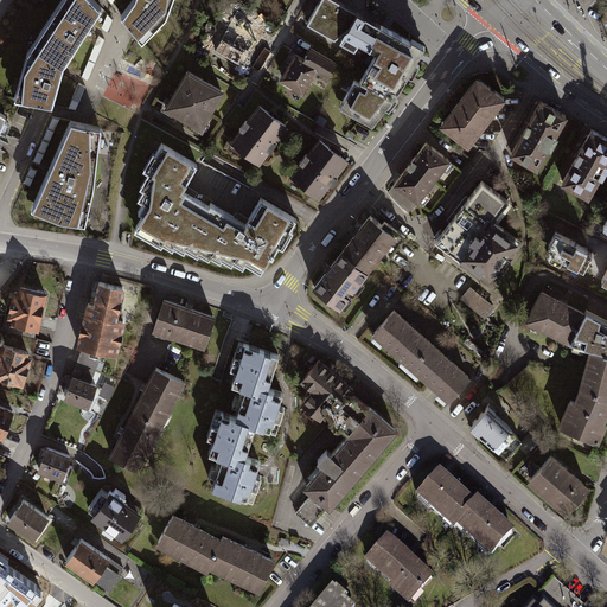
[(25,51),(25,52),(43,57),(57,43),(71,50),(88,25),(100,7),(91,0),(58,0),(37,33),(42,36),(32,53),(25,51)]
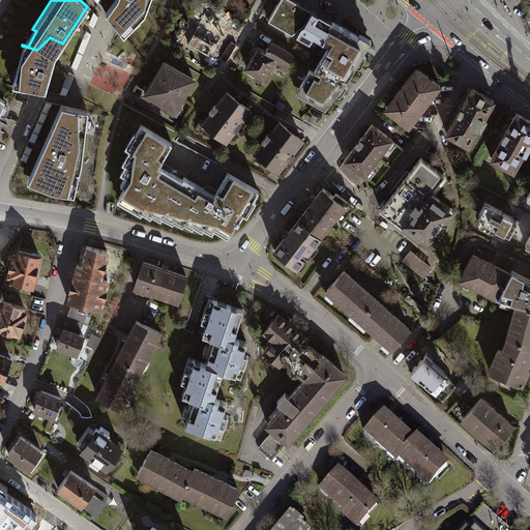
[(113,0),(104,13),(118,31),(122,27),(126,31),(143,13),(148,0),(113,0)]
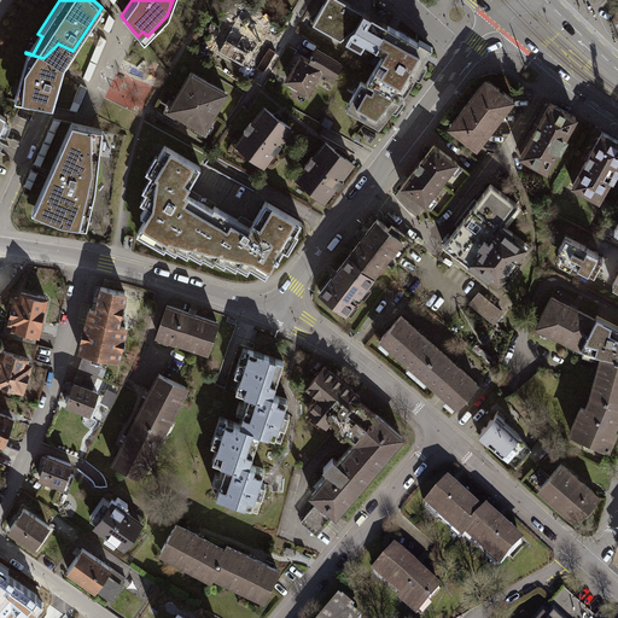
[(246,0),(239,0),(220,47),(248,59),(269,10),(246,0)]
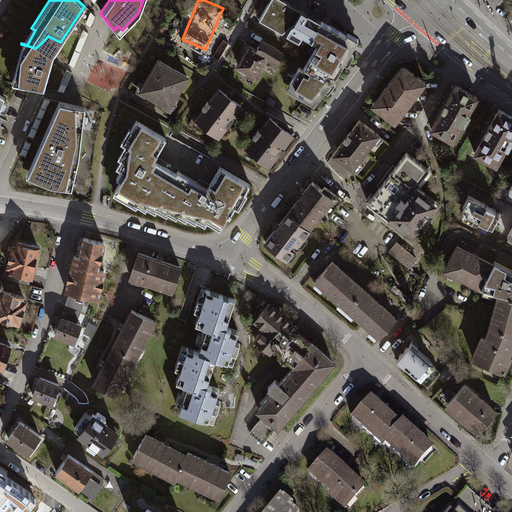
[(267,0),(257,18),(280,31),(289,24),(292,22),(299,9),(283,0),(267,0)]
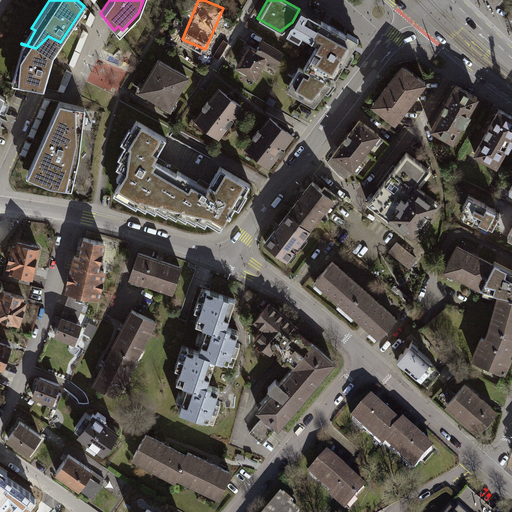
[(300,35),(308,39),(319,20),(299,9),(292,22),(289,24),(284,34),(297,41),(300,35)]
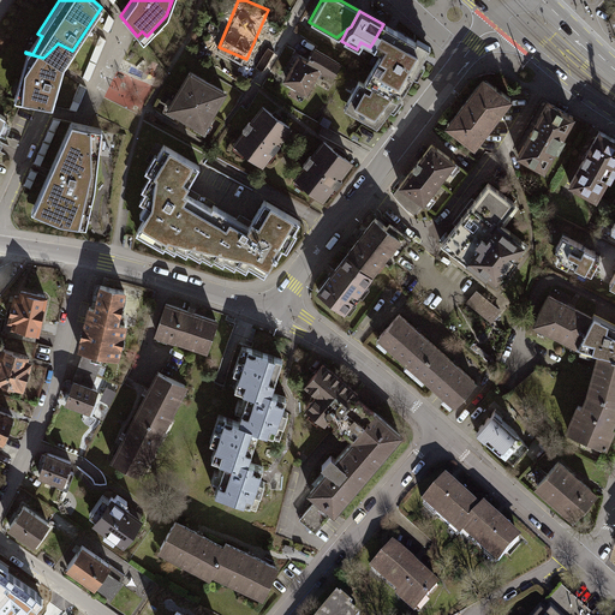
[(112,19),(106,13),(100,29),(106,34),(112,19)]
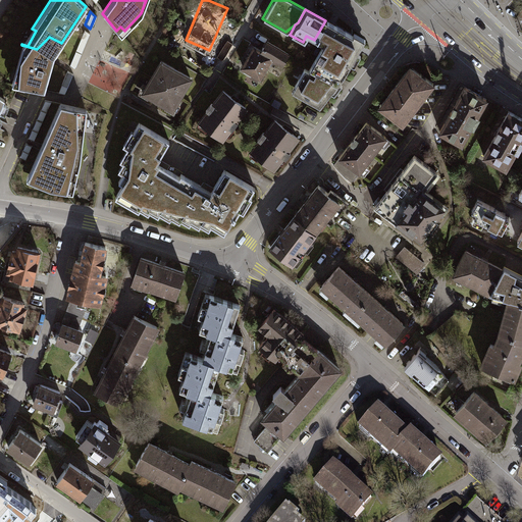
[(351,35),(325,20),(314,40),(322,45),(307,70),(303,68),(293,86),(322,102),(343,75),(348,66),(362,41),(363,39),(352,33),(351,35)]
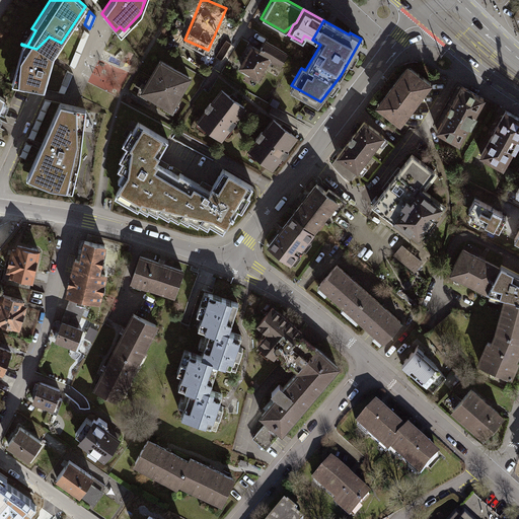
[(87,33),(82,29),(67,66),(73,69),(87,33)]
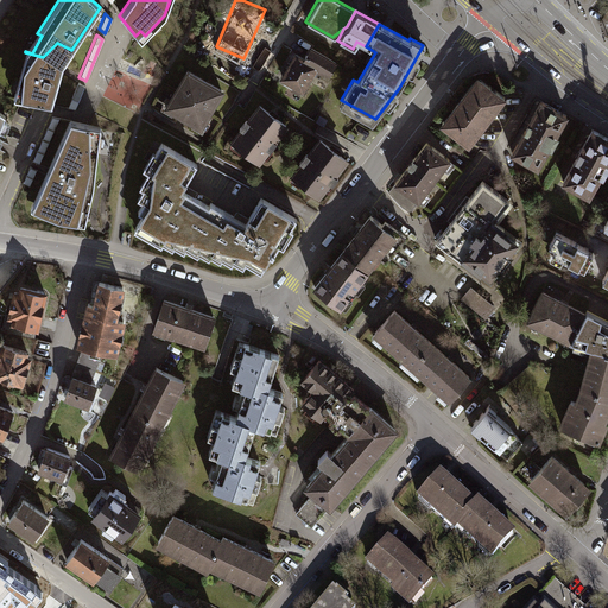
[(43,57),(25,52),(14,92),(20,93),(18,100),(50,106),(59,70),(62,64),(71,50),(57,43),(43,57)]
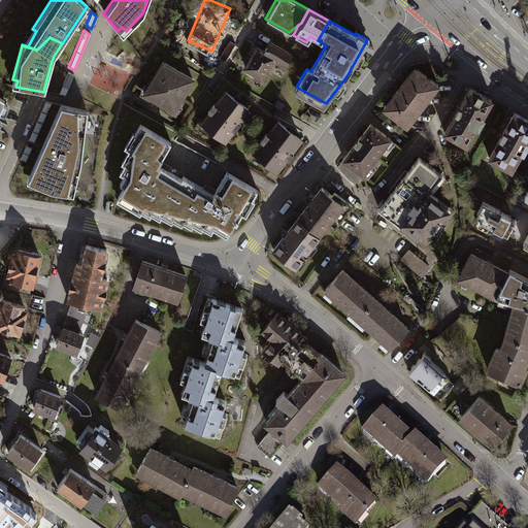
[(256,48),(243,68),(260,77),(271,59),(283,66),(290,55),(269,42),(263,53),(256,48)]
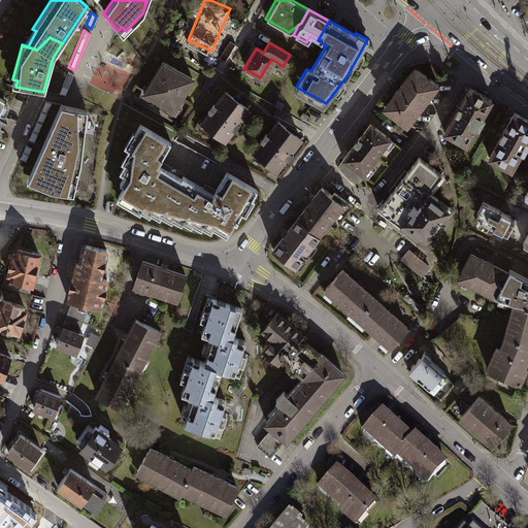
[(161,62),(143,93),(172,110),(191,78),(161,62)]
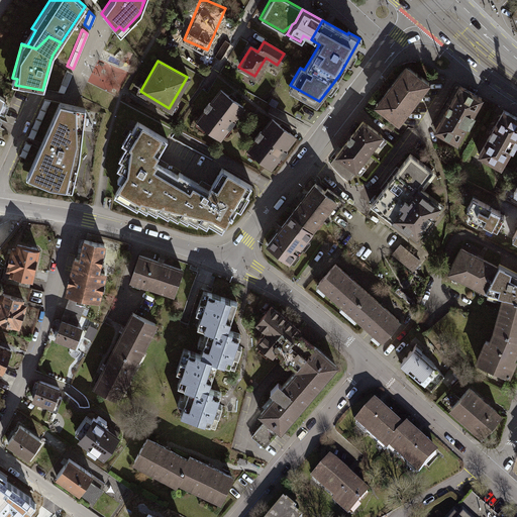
[(382,99),(377,106),(396,121),(404,109),(405,110),(413,101),(427,82),(415,73),(414,73),(406,68),(400,77),(398,75),(380,98),(382,99)]
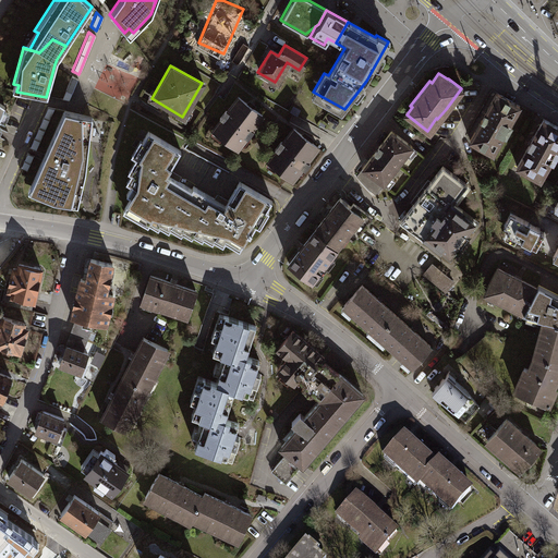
[(76,79),(71,75),(61,99),(68,100),(76,79)]
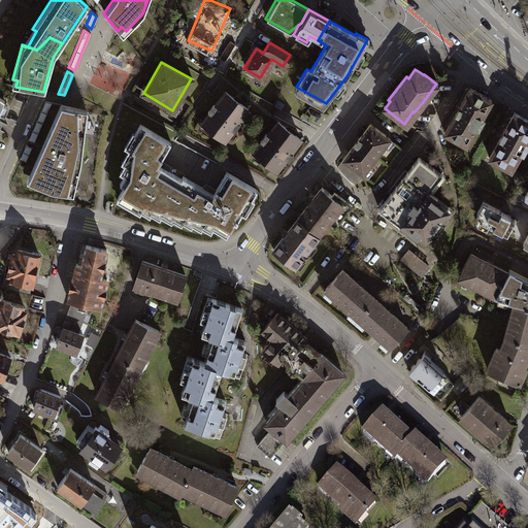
[(456,109),(442,133),(465,144),(474,128),(477,129),(483,119),(481,117),(490,100),(468,88),(456,109)]
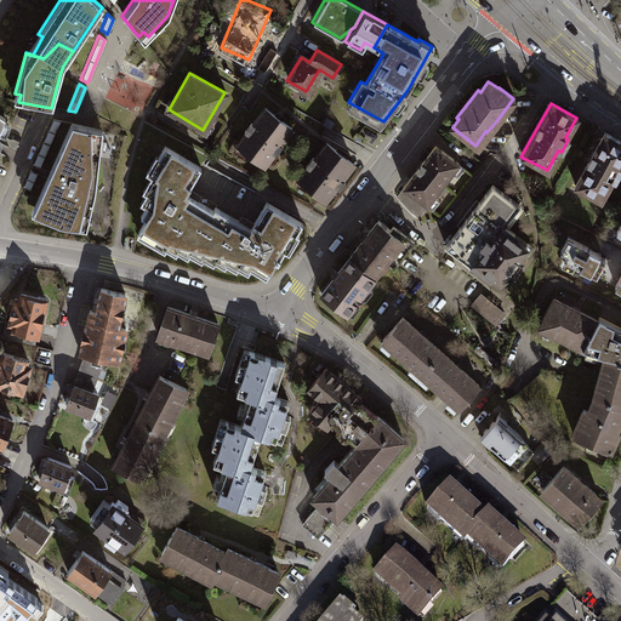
[(245,132),(235,143),(262,164),(272,153),(274,154),(280,146),(278,143),(290,129),(279,120),(263,108),(252,123),(250,121),(243,130),(245,132)]
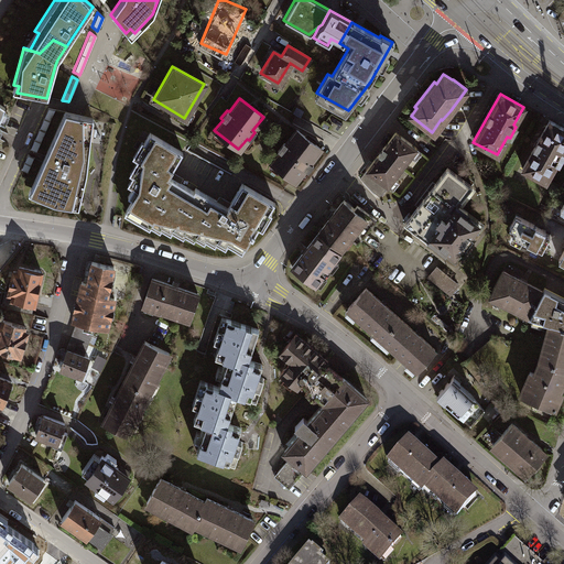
[(46,108),(28,150),(34,152),(54,109),(46,108)]
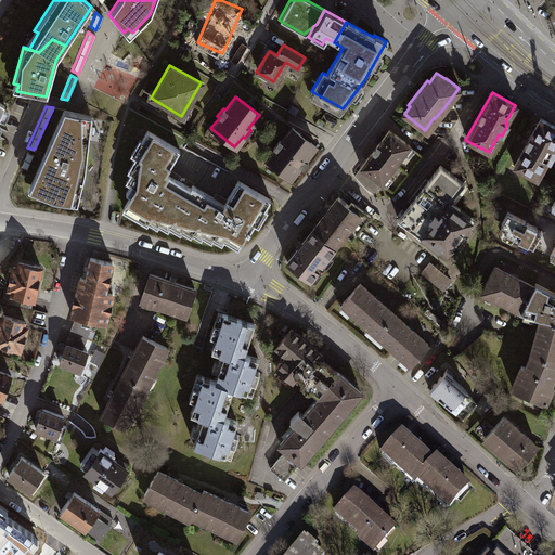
[(62,110),(26,190),(51,202),(75,205),(84,170),(90,116),(62,110)]
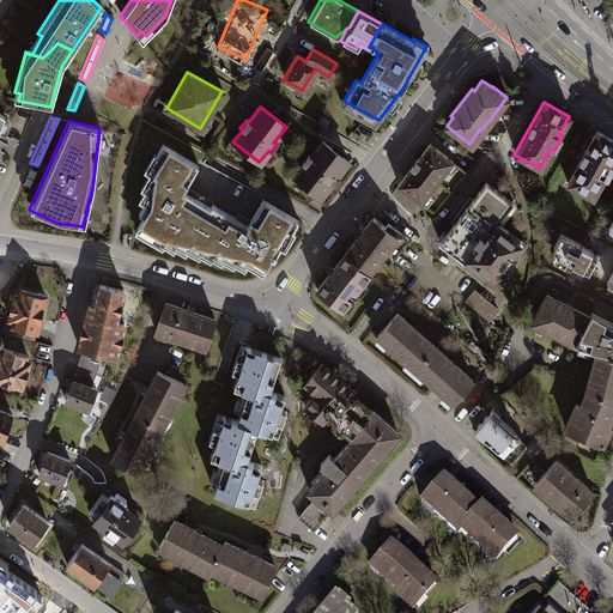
[(612,140),(595,131),(566,183),(592,196),(604,177),(606,178),(612,167),(610,165),(612,158),(612,140)]
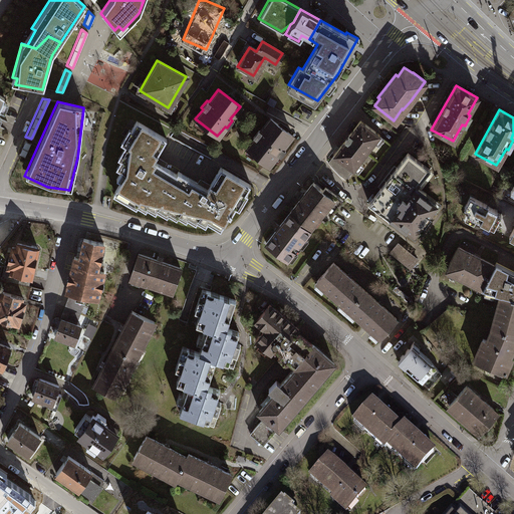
[(253,138),(246,148),(268,165),(276,154),(279,156),(284,150),(281,148),(290,136),(281,127),(268,118),(259,131),(257,130),(252,137),(253,138)]
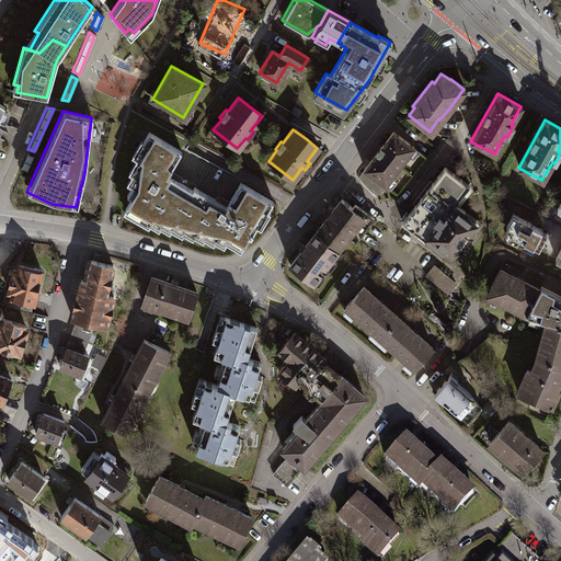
[(391,132),(363,169),(384,185),(413,148),(391,132)]
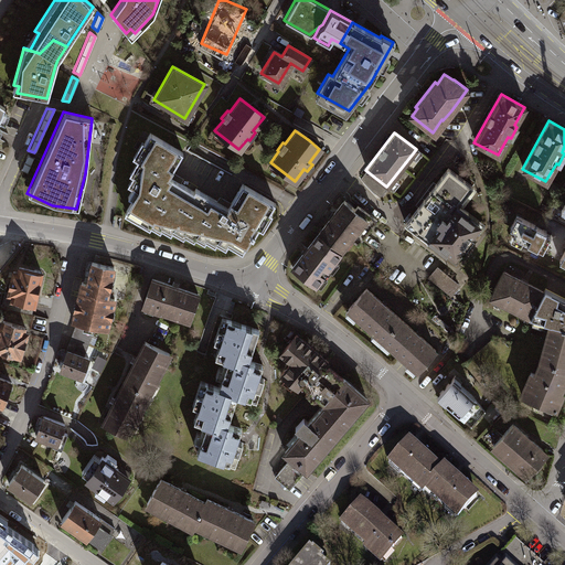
[(171,227),(193,192),(167,177),(181,152),(148,134),(134,159),(139,161),(130,176),(135,178),(129,187),(132,189),(127,196),(131,200),(125,211),(149,226),(151,223),(160,228),(161,226),(170,231),(171,227)]
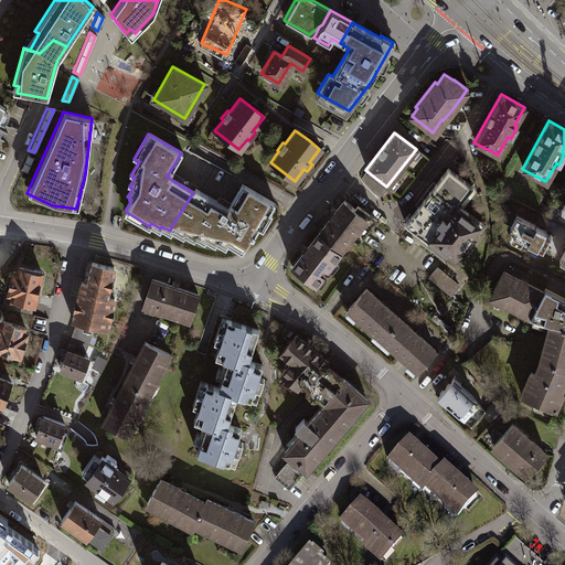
[(27,155),(19,170),(25,173),(32,158),(27,155)]
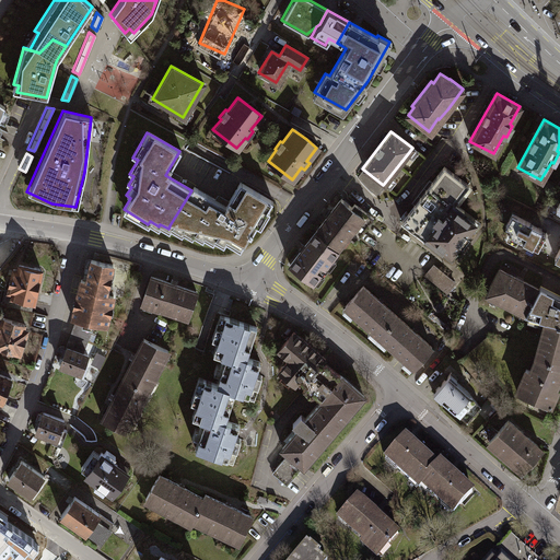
[(467,185),(443,166),(400,222),(421,237),(447,258),(465,235),(475,223),(461,212),(462,210),(453,203),(457,198),(467,185)]
